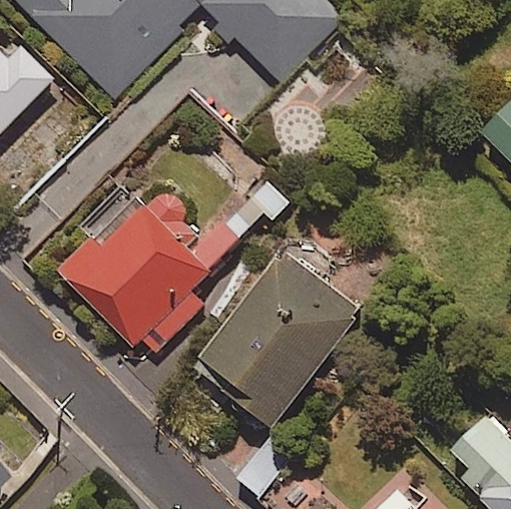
[(18,0),(110,95),(204,4),(208,0),(18,0)]
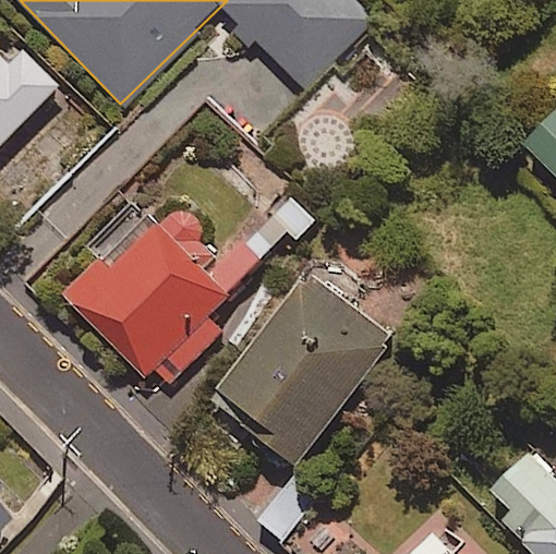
[(227,0),(222,4),(302,87),(371,21),(350,0),(227,0)]
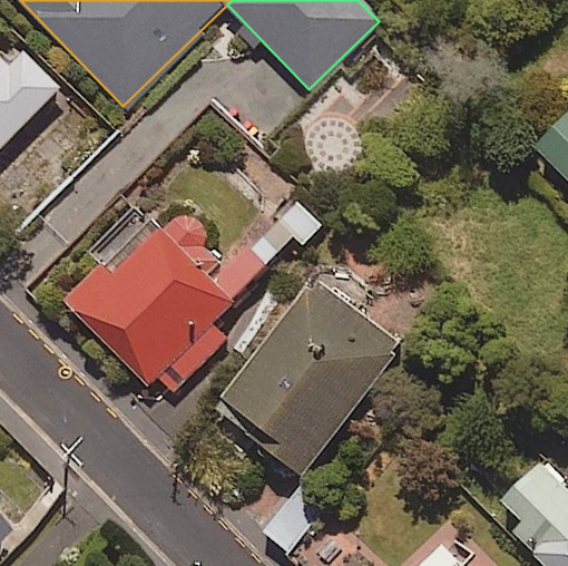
[(9,67),(0,57),(0,150),(60,87),(23,52),(9,67)]
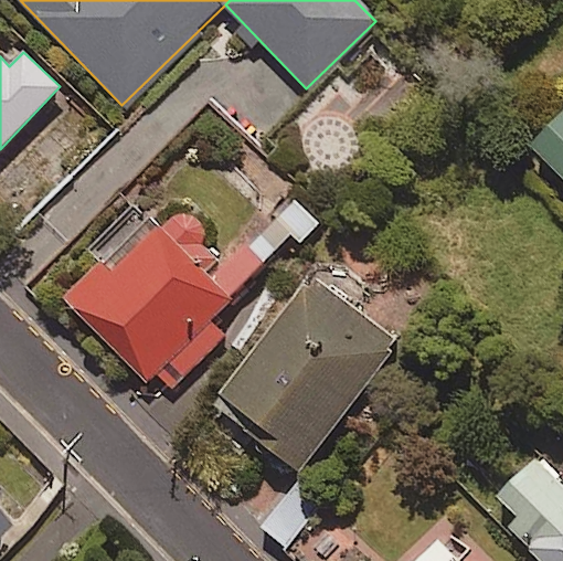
[(562,122),(533,150),(562,182),(562,122)]
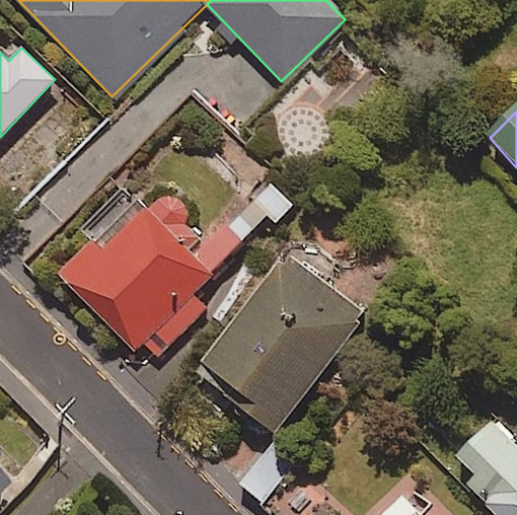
[(133,197),(55,272),(134,353),(212,278),(133,197)]
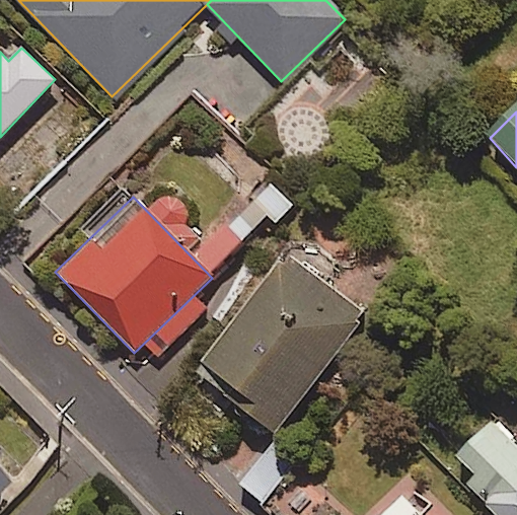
[(363,318),(287,260),(200,374),(275,432),(363,318)]
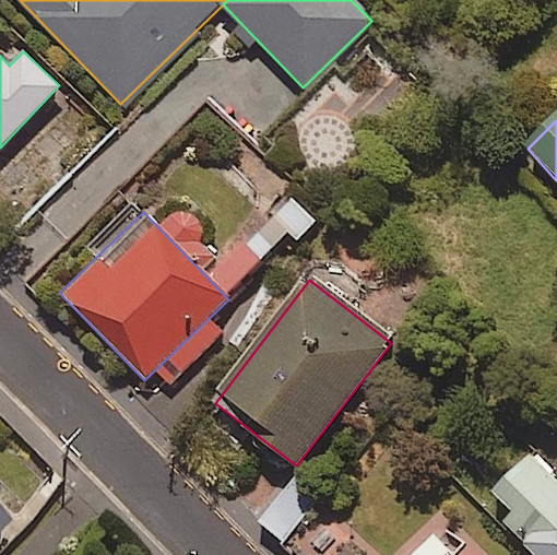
[(556,554),(556,482),(549,475),(555,470),(532,449),(489,495),(510,514),(498,527),(528,554),(556,554)]
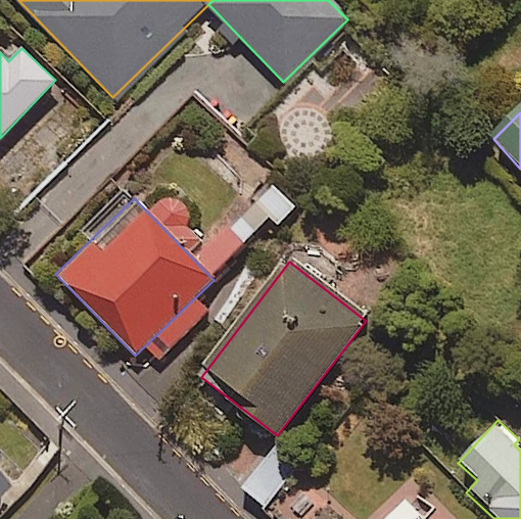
[(0,496),(9,486),(0,476),(0,496)]
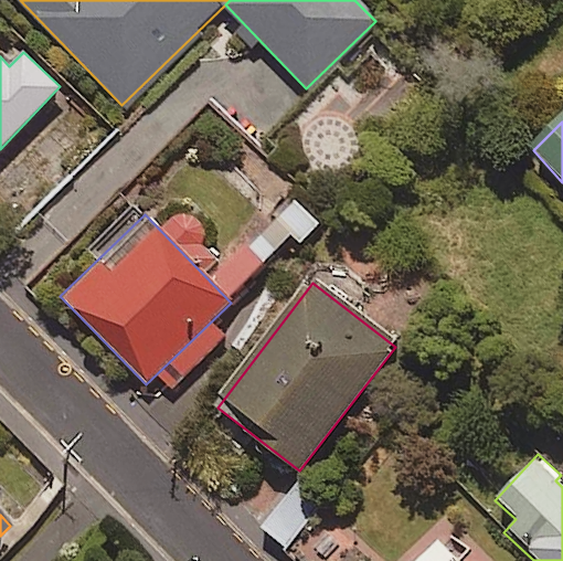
[(453,560),(437,546),(422,560),(453,560)]
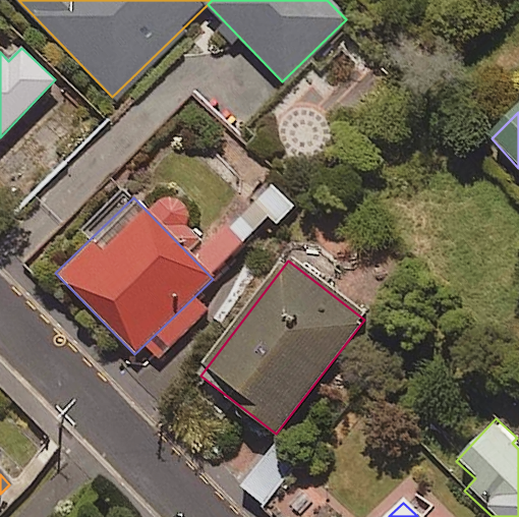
All buildings are outlined.
